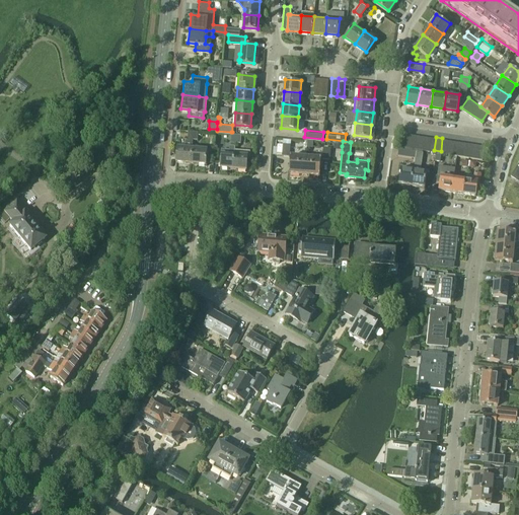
[(460,142),(458,154),(464,155),(466,142),(460,141),(460,142)]
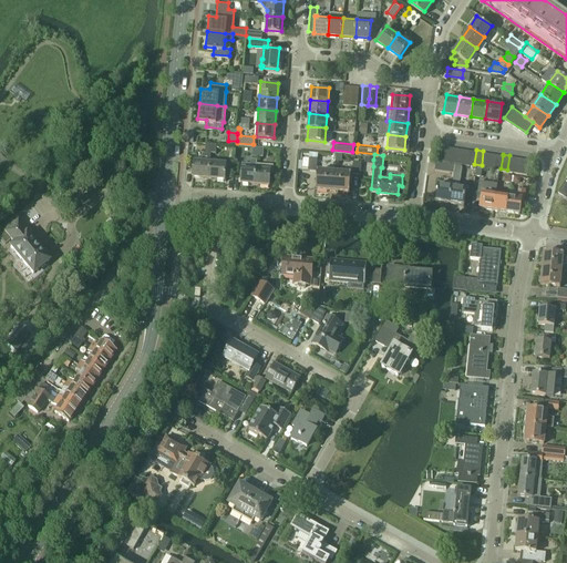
[(309,155),(308,167),(315,167),(316,167),(317,155),(309,155)]
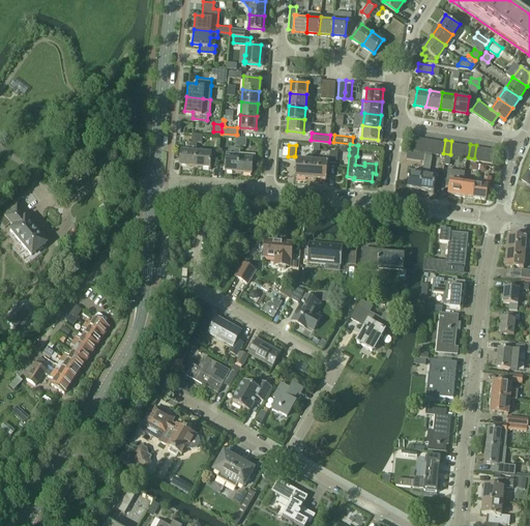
[(476,145),(474,158),(479,158),(480,159),(482,146),(476,145)]
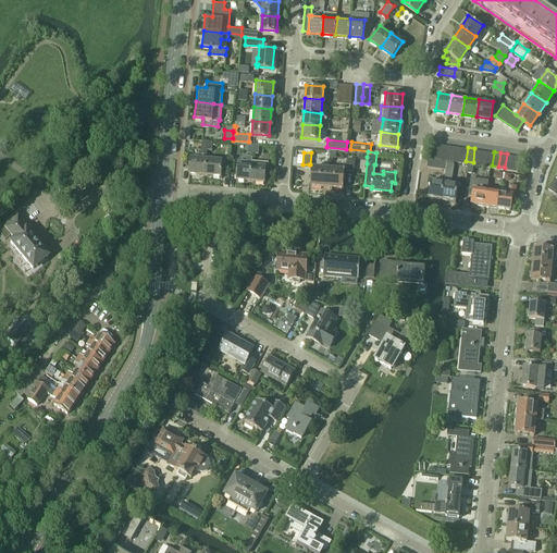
[(190,157),(188,172),(205,173),(207,158),(190,157)]
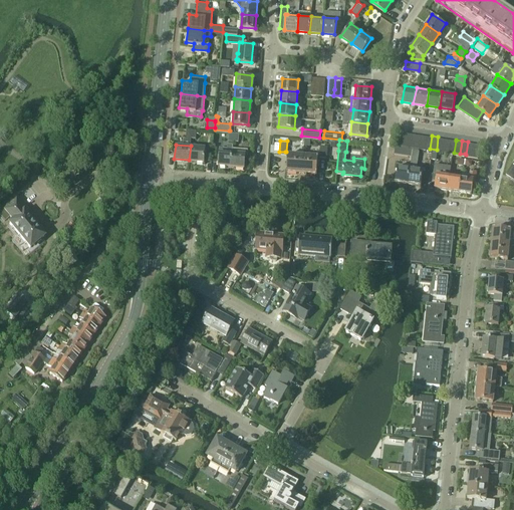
[(191,146),(189,160),(204,161),(205,147),(191,146)]
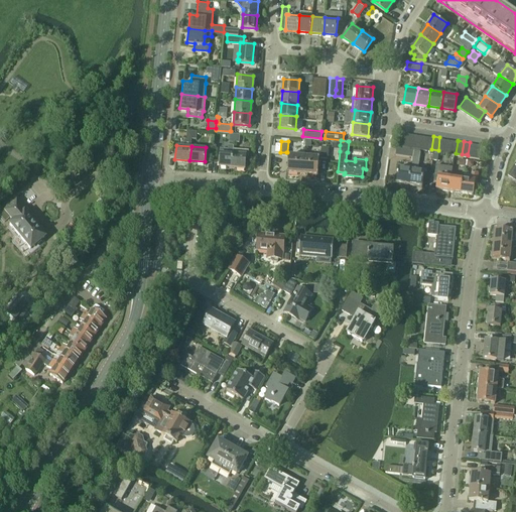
[(397,146),(396,153),(413,155),(414,148),(397,146)]
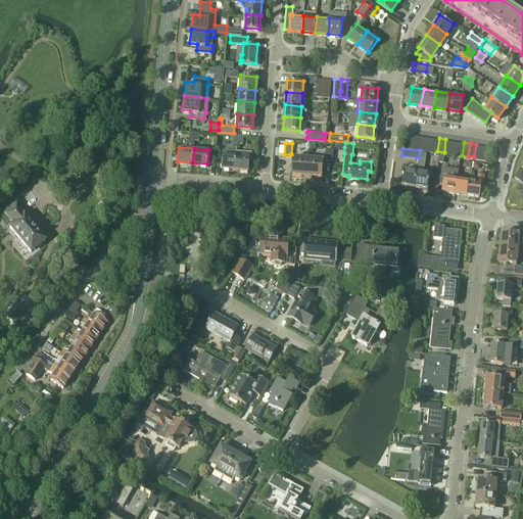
[(222,167),(235,168),(237,149),(236,149),(236,153),(229,152),(229,151),(224,151),(224,152),(223,152),(222,167)]
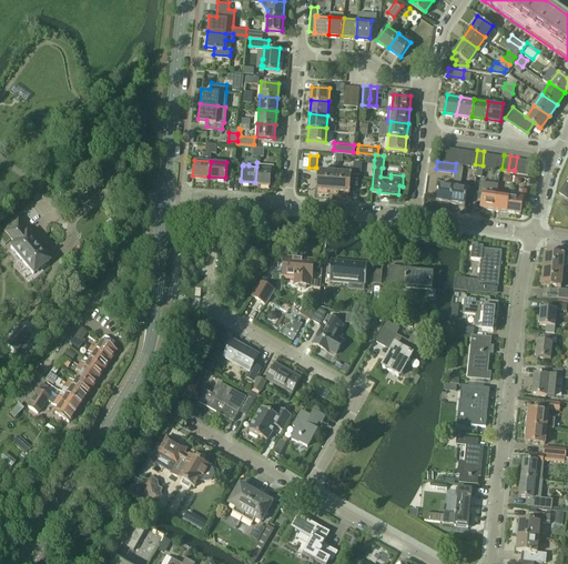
[(257,162),(255,182),(270,183),(270,177),(272,177),(273,163),(257,162)]
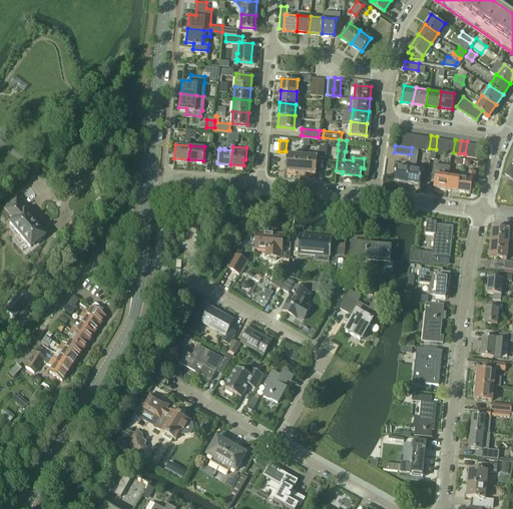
[(409,165),(407,181),(420,183),(422,167),(415,166),(418,148),(412,147),(411,154),(409,165)]
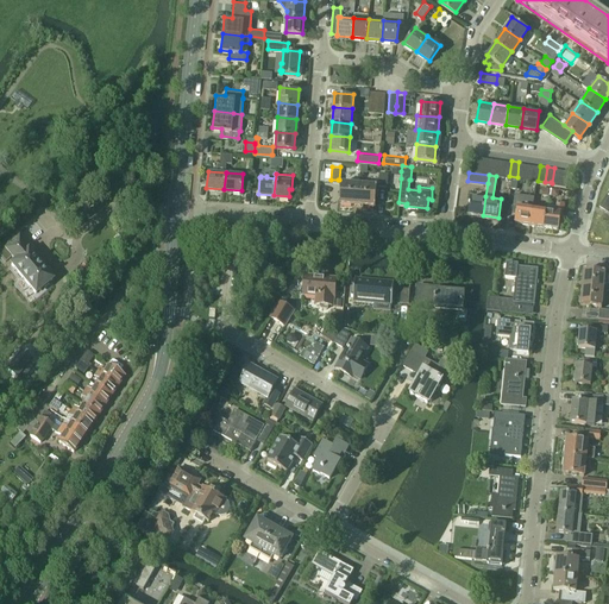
[(341,180),(339,201),(357,202),(358,181),(341,180)]
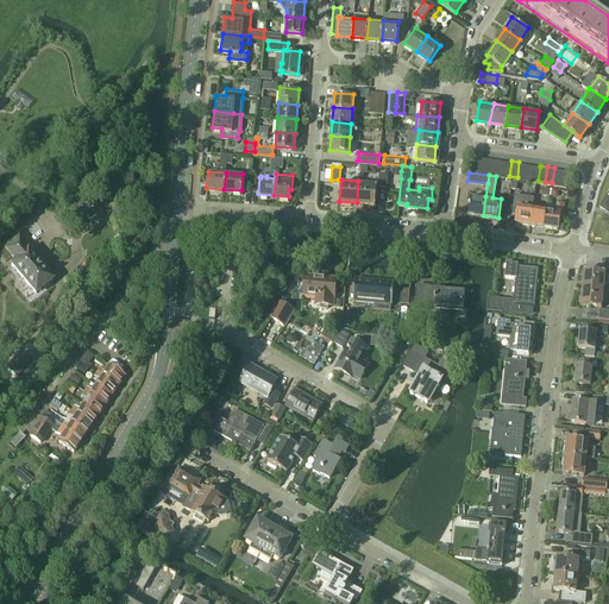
[(358,181),(357,202),(375,203),(376,182),(358,181)]
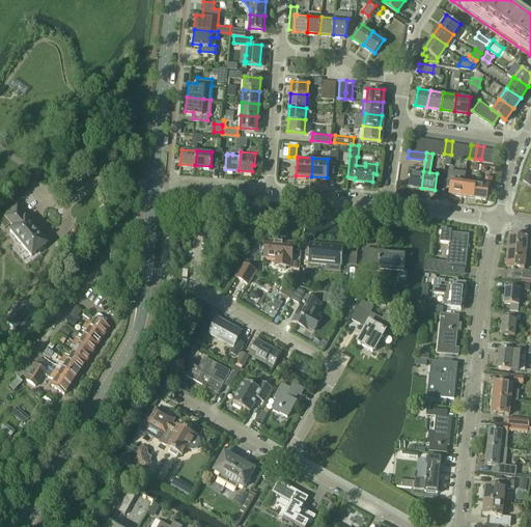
[(408,186),(421,188),(423,171),(410,169),(408,186)]
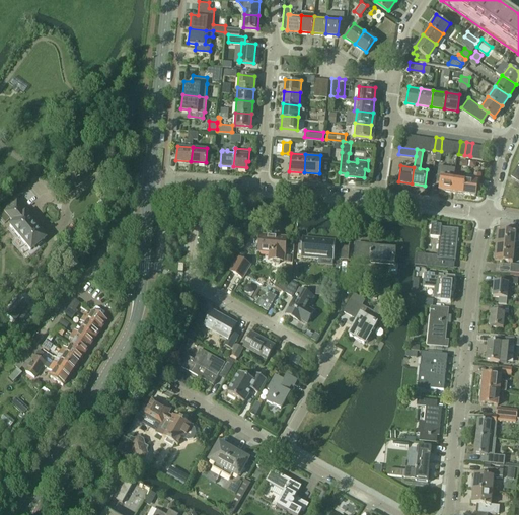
[(439,188),(451,190),(454,175),(446,174),(447,166),(441,165),(439,176),(441,177),(439,188)]
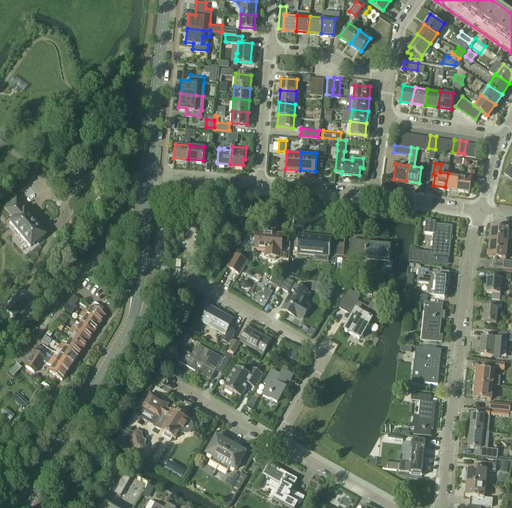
[(459,174),(457,189),(469,191),(471,180),(473,180),(475,169),(468,168),(467,176),(465,175),(466,174),(461,173),(461,175),(459,174)]
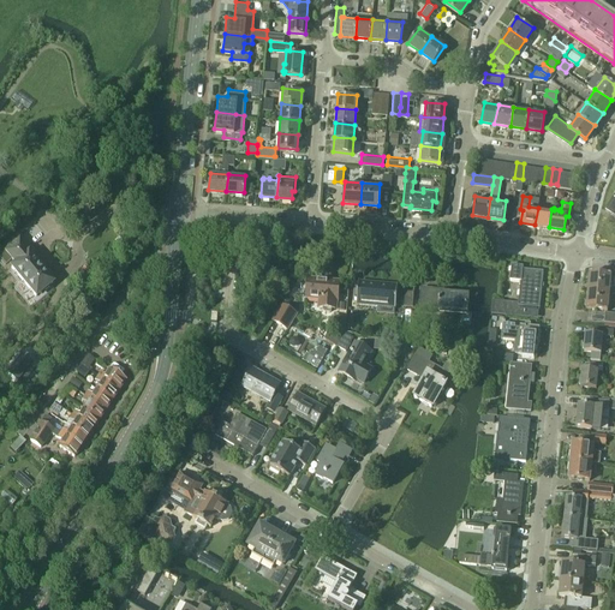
[(538,208),(535,225),(549,227),(551,209),(550,209),(550,208),(545,207),(544,209),(538,208)]
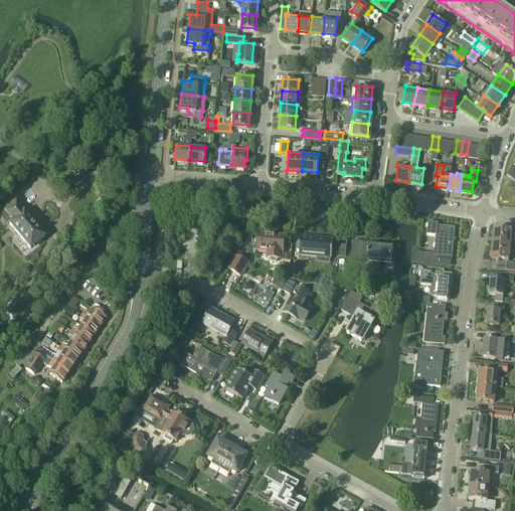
[(2,205),(0,206),(0,213),(4,218),(9,214),(12,218),(8,221),(29,245),(43,234),(31,219),(23,210),(27,206),(16,193),(1,205),(2,205)]
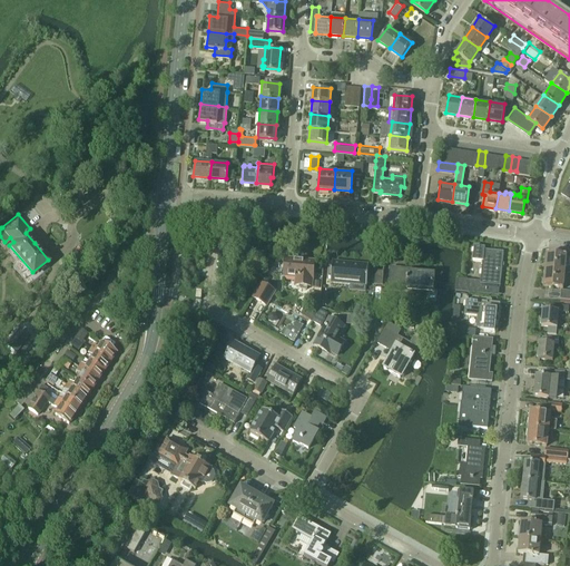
[(483,257),(481,281),(500,282),(503,249),(484,246),(484,244),(474,243),(472,257),(483,257)]
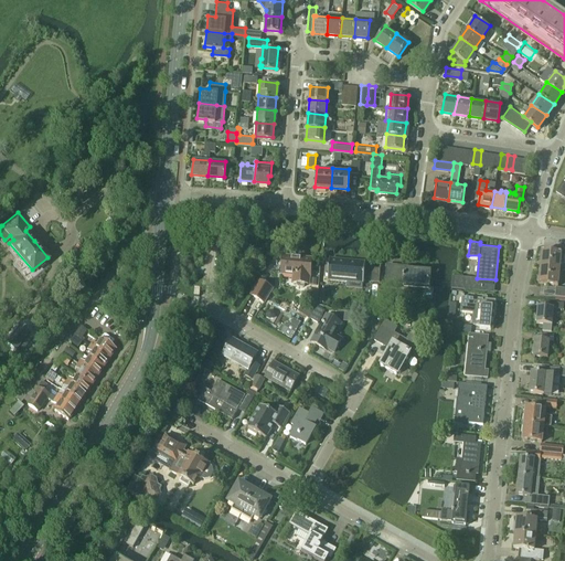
[(542,249),(540,265),(560,267),(561,250),(542,249)]
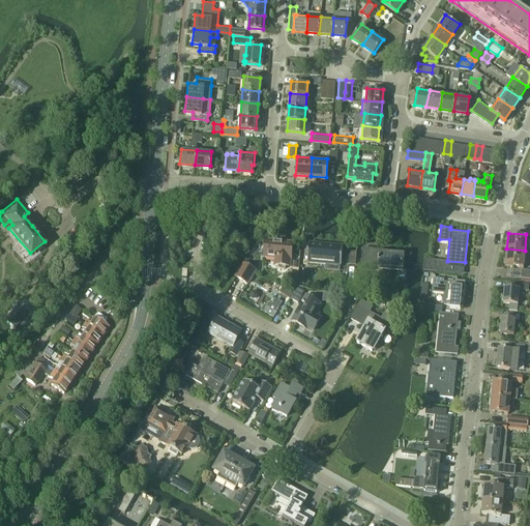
[(264,254),(274,255),(273,262),(278,263),(278,264),(280,266),(284,266),(286,264),(291,264),(291,256),(292,240),(265,238),(264,254)]
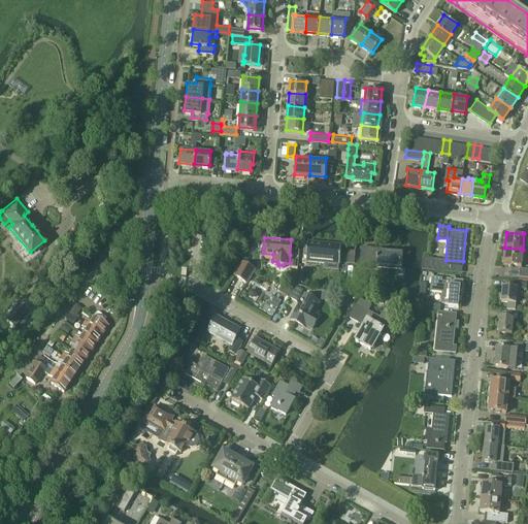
[(307,239),(305,259),(325,261),(324,266),(339,268),(341,242),(307,239)]
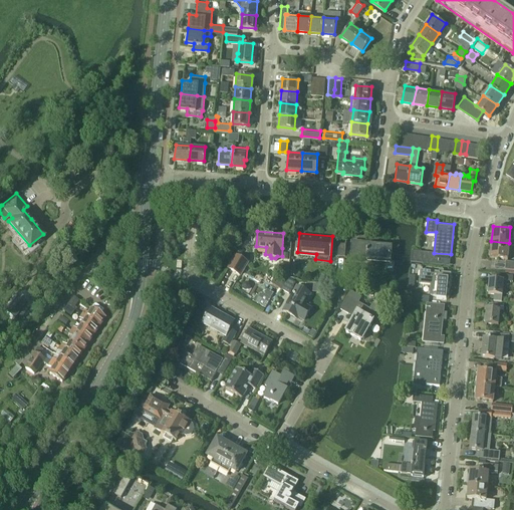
[(351,239),(350,259),(360,260),(361,256),(367,256),(366,259),(390,261),(390,259),(391,259),(392,244),(368,242),(368,241),(351,239)]
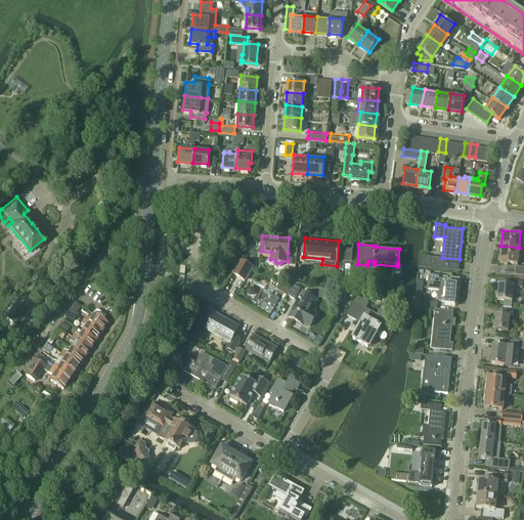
[(352,259),(352,247),(345,246),(344,259),(352,259)]
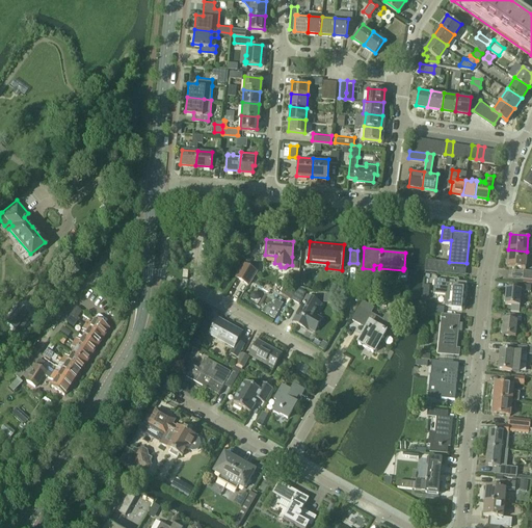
[(508,249),(507,265),(526,267),(527,252),(508,249)]
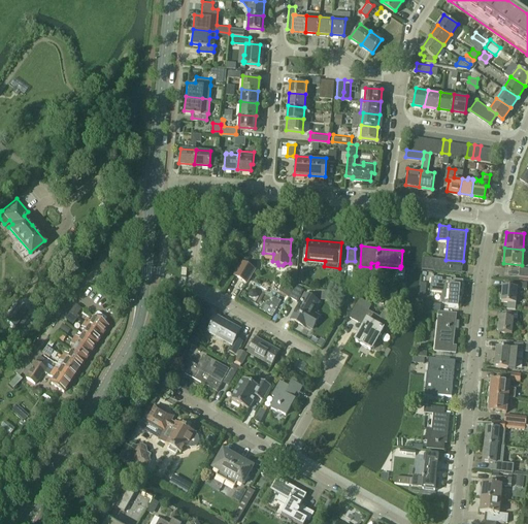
[(434,256),(433,267),(444,269),(446,260),(441,259),(441,257),(434,256)]
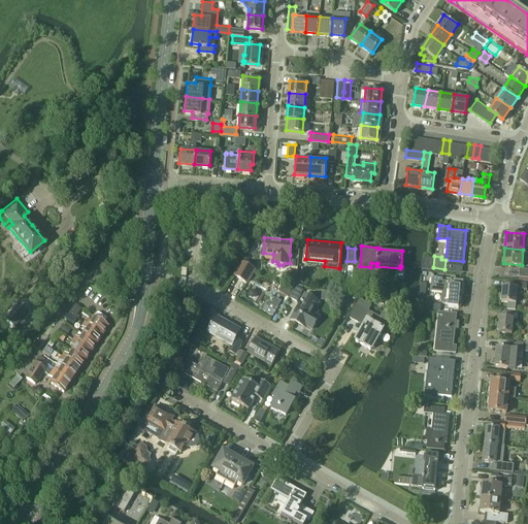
[(242,260),(234,273),(246,280),(254,266),(242,260)]
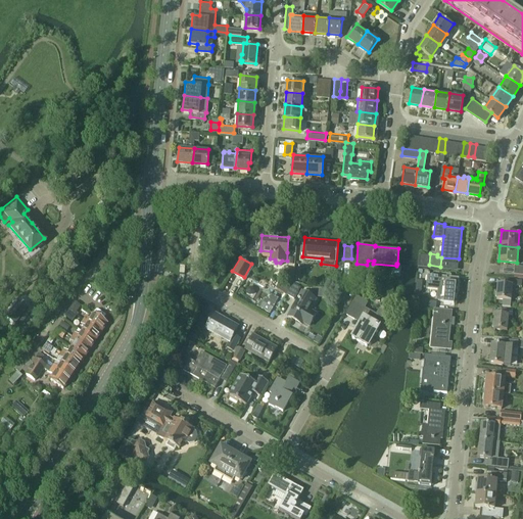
[(522,264),(515,264),(514,272),(514,274),(522,274),(522,264)]
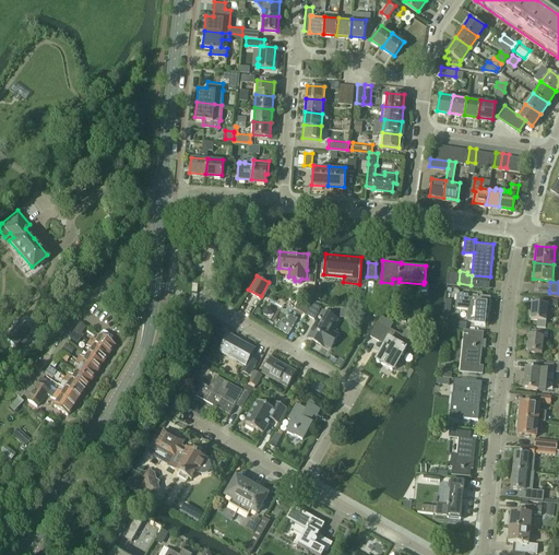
[(375,284),(373,298),(382,299),(383,285),(375,284)]
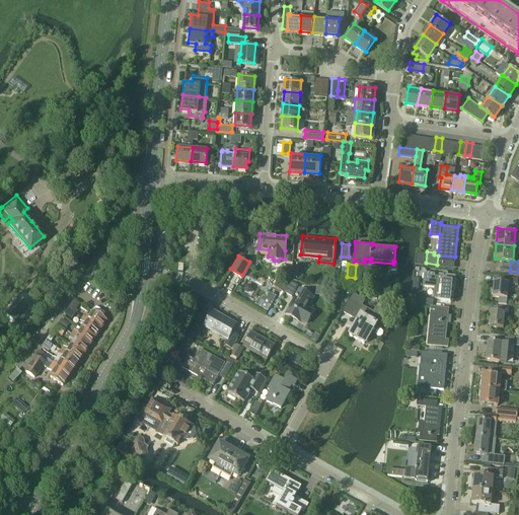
[(423,284),(435,285),(433,295),(440,296),(440,298),(450,299),(450,297),(452,297),(455,273),(424,270),(423,284)]
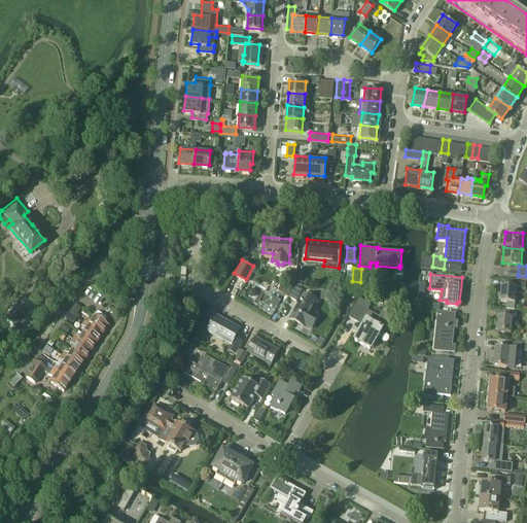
[(506,299),(505,306),(514,307),(515,301),(517,285),(525,286),(526,280),(507,278),(507,284),(501,283),(500,299),(506,299)]
